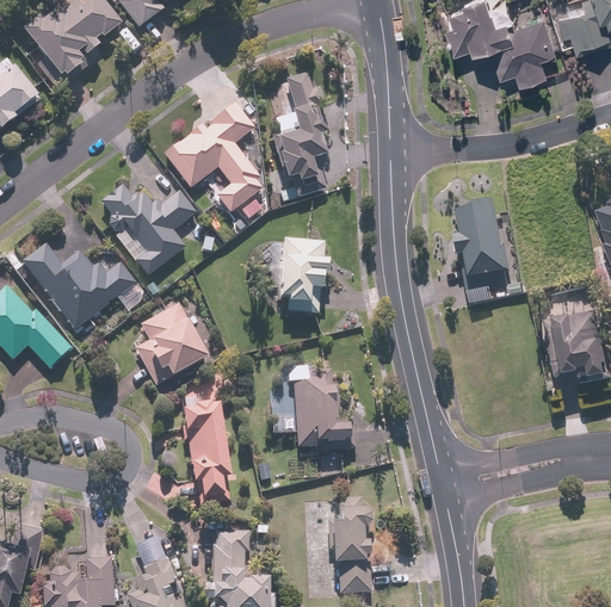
[(39,14),(23,26),(45,57),(37,63),(56,88),(94,60),(88,53),(107,38),(105,35),(122,22),(105,0),(88,0),(82,5),(79,0),(76,0),(60,12),(56,8),(43,18),(39,14)]
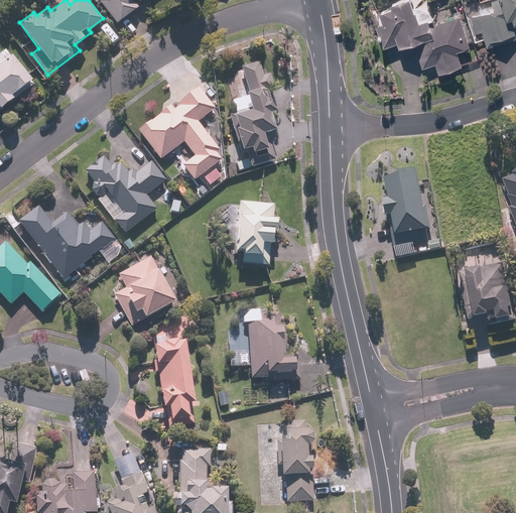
[(100,0),(117,22),(139,6),(135,0),(100,0)]
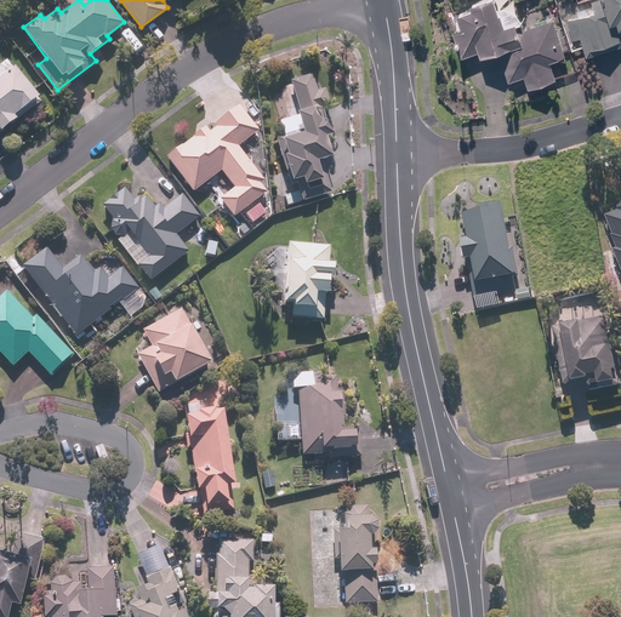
[(556,17),(522,28),(518,17),(507,21),(500,0),(460,0),(463,9),(449,13),(462,55),(482,49),(483,53),(501,47),(511,79),(525,74),(530,87),(558,78),(551,58),(568,52),(556,17)]
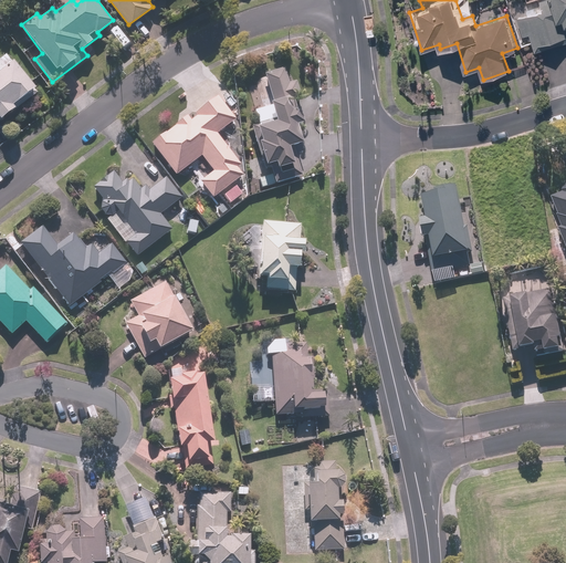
[(526,0),(523,1),(522,0),(514,0),(523,33),(531,31),(535,48),(565,39),(565,0),(526,0)]
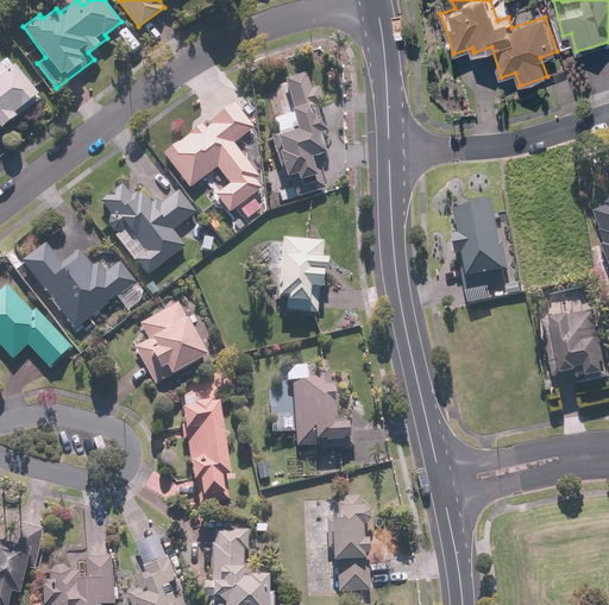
[(0,128),(41,98),(14,63),(13,65),(6,57),(0,61),(0,128)]
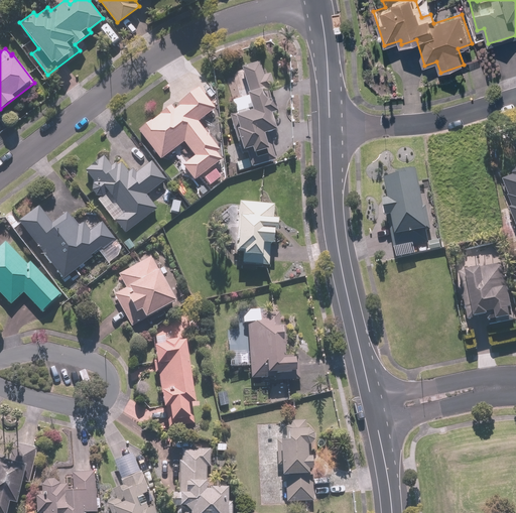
[(235,112),(225,115),(241,167),(276,157),(269,133),(275,132),(269,113),(276,111),(272,97),(263,100),(261,92),(274,88),(269,72),(262,74),(258,60),(240,66),(241,68),(233,70),(234,75),(226,78),(231,94),(239,91),(241,96),(231,99),(235,112)]
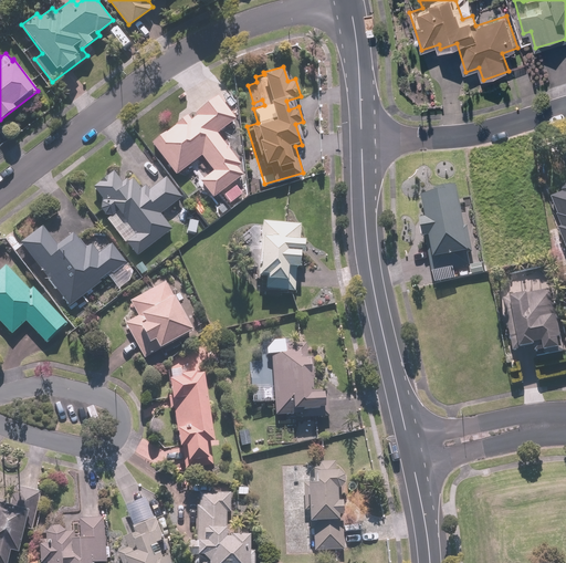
[(231,112),(237,107),(237,94),(218,70),(206,79),(216,92),(195,108),(198,114),(192,120),(188,114),(152,143),(175,174),(201,154),(215,170),(200,181),(211,196),(218,191),(227,204),(242,190),(233,179),(242,171),(238,166),(242,163),(218,131),(236,117),(231,112)]
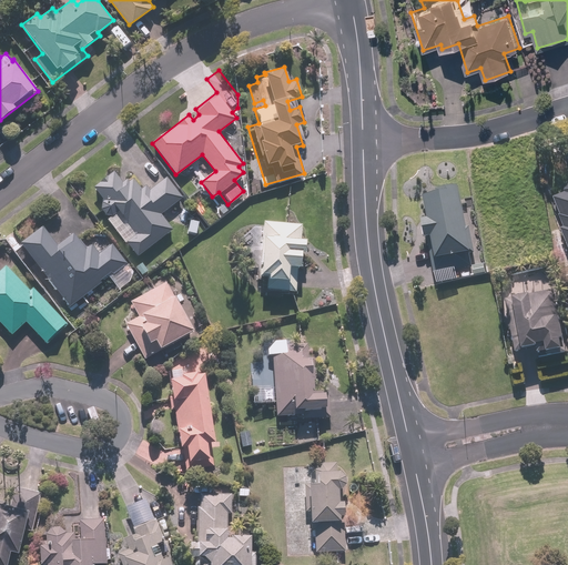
[(183,197),(166,174),(149,188),(146,184),(140,189),(129,173),(122,179),(113,167),(92,182),(101,193),(94,199),(138,256),(173,230),(161,214),(183,197)]
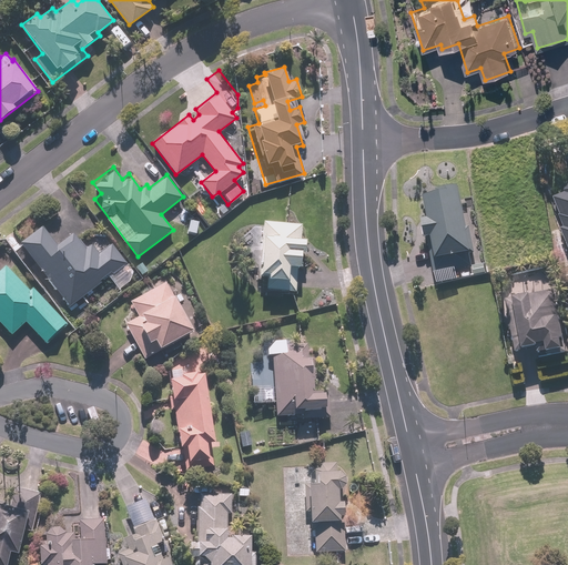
[(567,182),(564,184),(566,191),(554,194),(560,215),(557,217),(567,246),(567,182)]
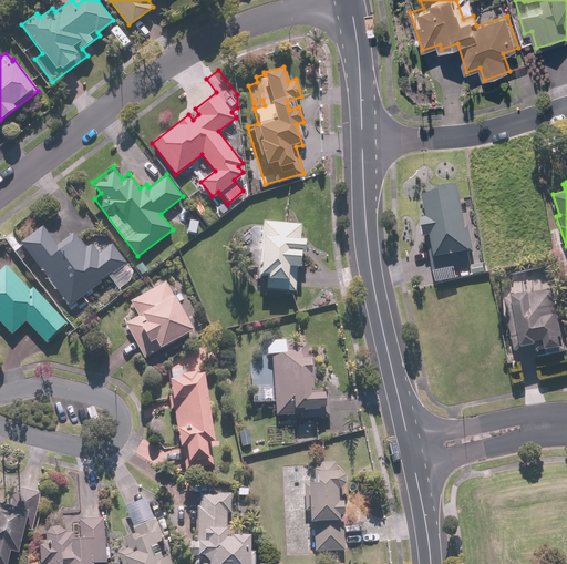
[(428,216),(422,217),(434,272),(472,263),(471,257),(473,256),(456,185),(422,193),(428,216)]
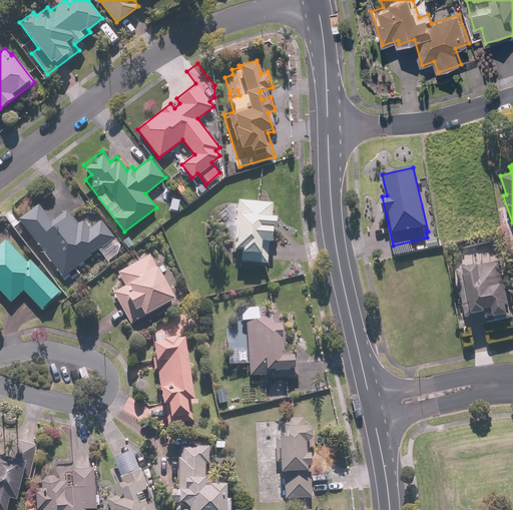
[(273,201),(237,200),(235,249),(241,249),(241,261),(268,262),(269,244),(273,244),(273,229),(277,230),(277,216),(272,216),(273,201)]
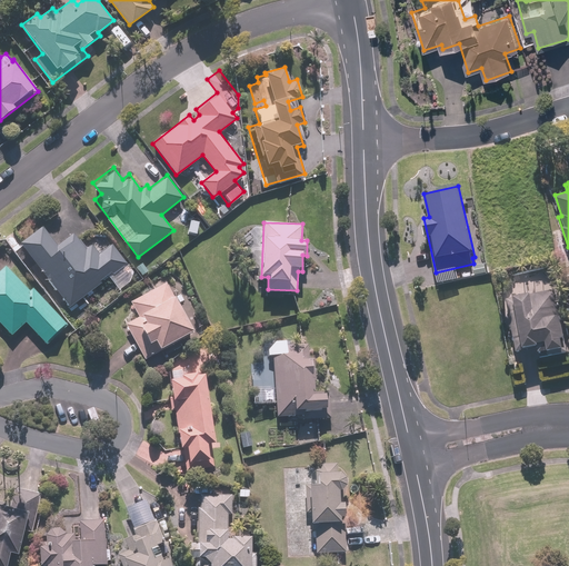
[(20,242),(70,306),(101,281),(100,280),(111,271),(113,274),(128,262),(112,242),(99,252),(92,244),(87,248),(73,231),(57,245),(42,226),(20,242)]
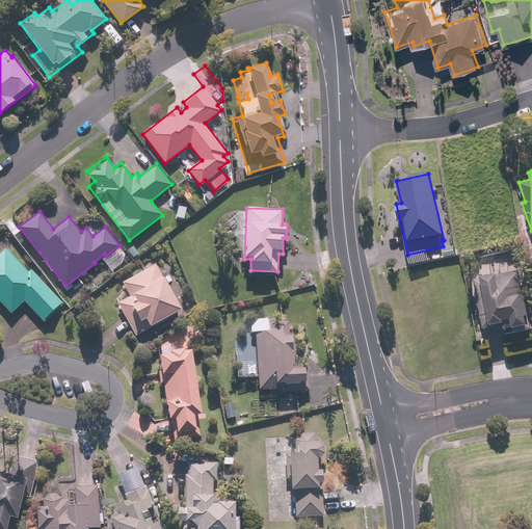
[(24,300),(44,320),(63,302),(31,268),(28,271),(5,247),(0,253),(0,300),(11,312),(24,300)]
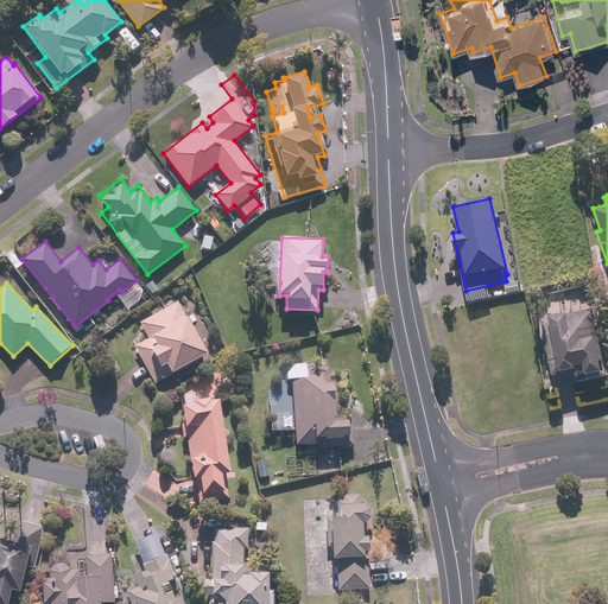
[(134,344),(154,382),(207,354),(190,325),(191,324),(177,300),(139,320),(149,337),(134,344)]
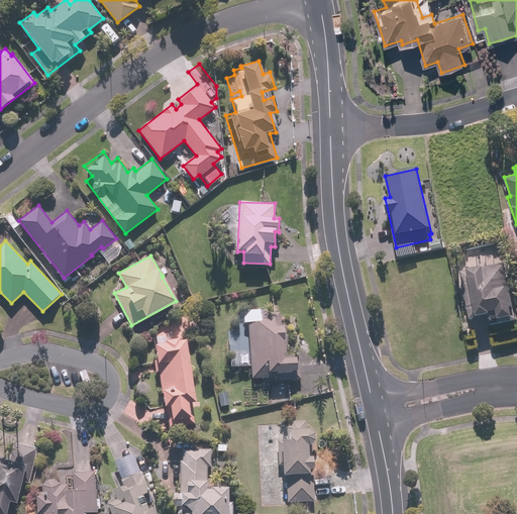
[(506,260),(459,273),(472,320),(489,315),(491,323),(513,318),(510,308),(515,307),(510,288),(512,287),(506,260)]
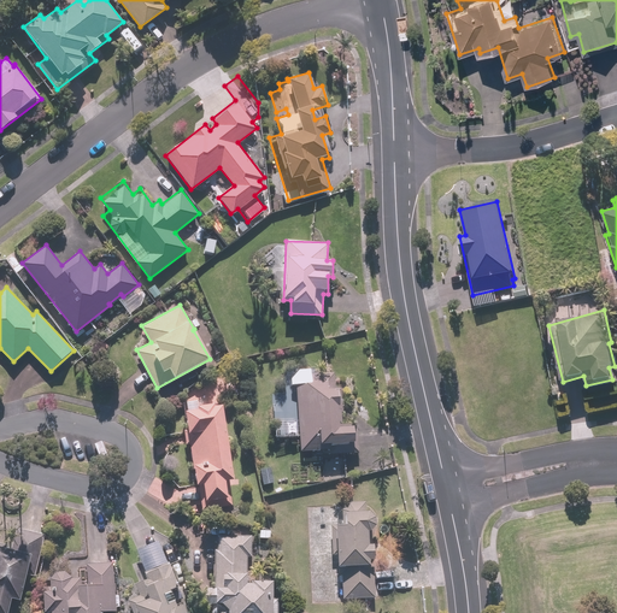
[(309,384),(295,384),(298,449),(329,448),(329,446),(357,444),(357,420),(342,420),(341,388),(336,388),(335,370),(309,371),(309,384)]
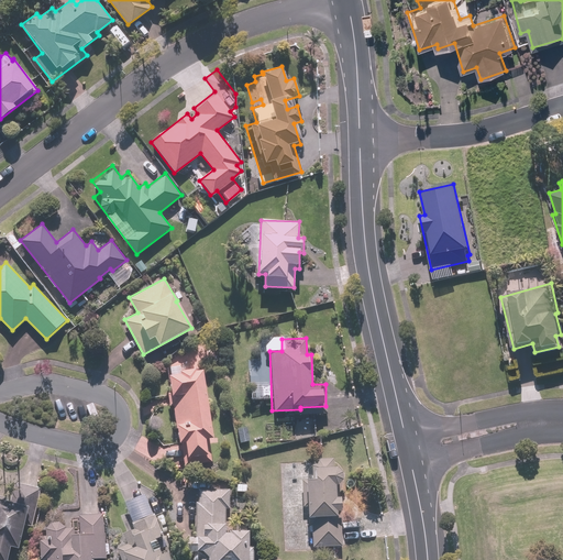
[(212,439),(203,370),(180,372),(179,364),(167,365),(170,392),(168,392),(170,406),(173,406),(178,445),(183,443),(185,465),(210,462),(207,439),(212,439)]
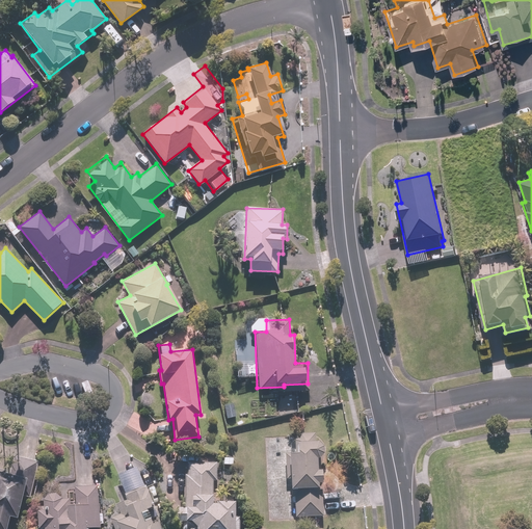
[(239,417),(235,400),(222,404),(227,421),(239,417)]
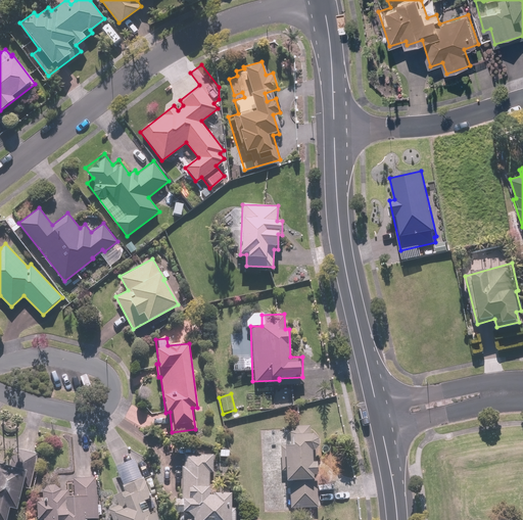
[(290,480),(290,506),(318,506),(317,479),(313,479),(313,475),(316,475),(316,462),(312,462),(312,450),(318,450),(318,445),(318,438),(318,433),(313,433),(311,433),(311,424),(294,424),(289,424),(289,431),(289,443),(280,443),(281,469),(284,469),(284,480),(290,480)]
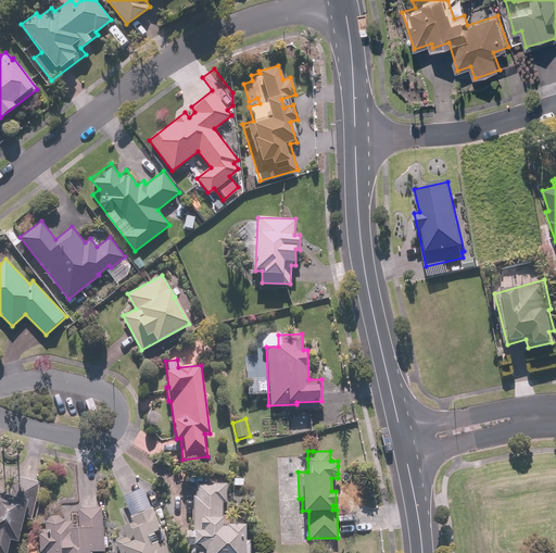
[(19,541),(27,503),(35,504),(40,479),(16,474),(12,493),(4,491),(4,489),(0,487),(0,552),(3,552),(5,552),(10,539),(19,541)]
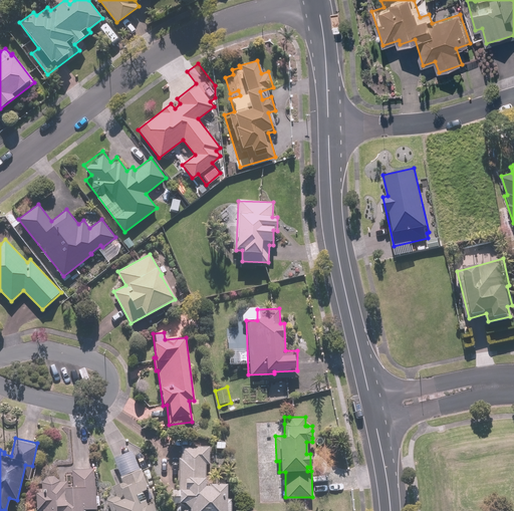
[(176,503),(175,510),(227,510),(229,484),(207,483),(207,464),(210,464),(211,445),(181,444),(179,489),(172,488),(172,503),(176,503)]
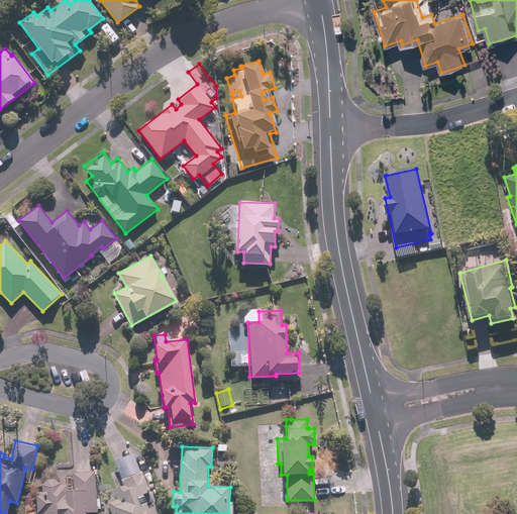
[(156,513),(152,505),(148,507),(143,493),(151,490),(142,469),(140,470),(133,452),(115,460),(122,478),(120,479),(122,483),(113,487),(118,500),(109,503),(113,513),(112,513),(156,513)]
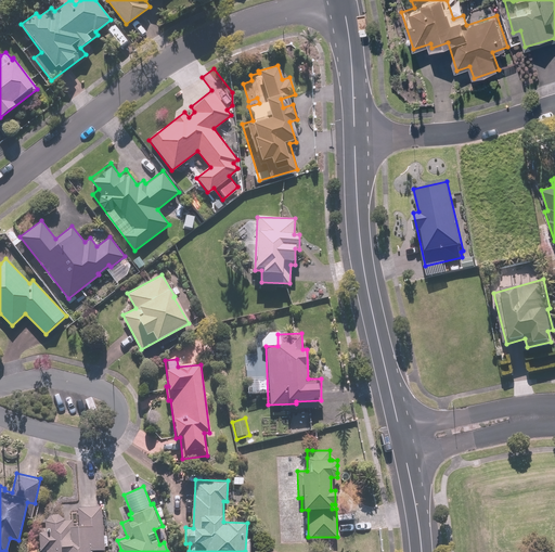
[(103,549),(102,505),(76,506),(77,524),(73,524),(73,517),(64,518),(59,514),(51,514),(47,518),(47,531),(38,531),(39,550),(47,550),(46,551),(92,551),(92,549),(103,549)]
